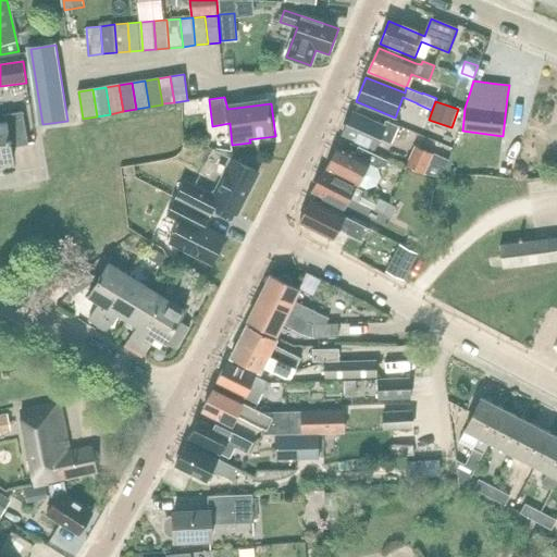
[(0,171),(1,172),(0,164),(0,163),(15,161),(12,147),(29,144),(23,112),(5,115),(8,125),(0,126),(0,171)]
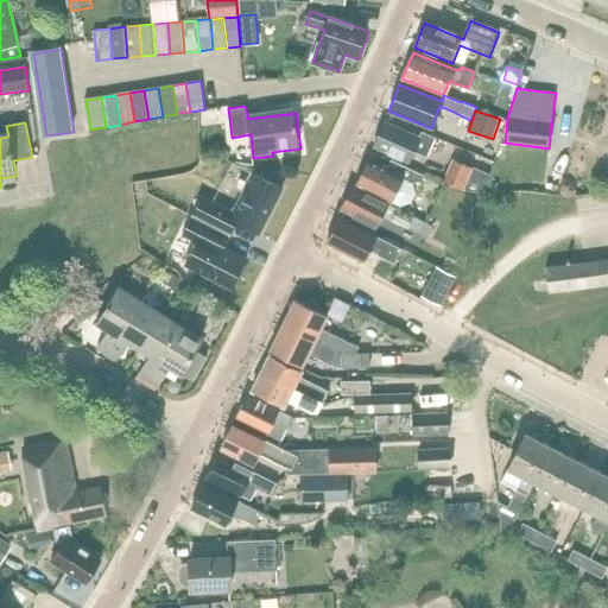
[(422,131),(419,138),(384,122),(373,146),(409,162),(413,151),(426,157),(436,138),(422,131)]
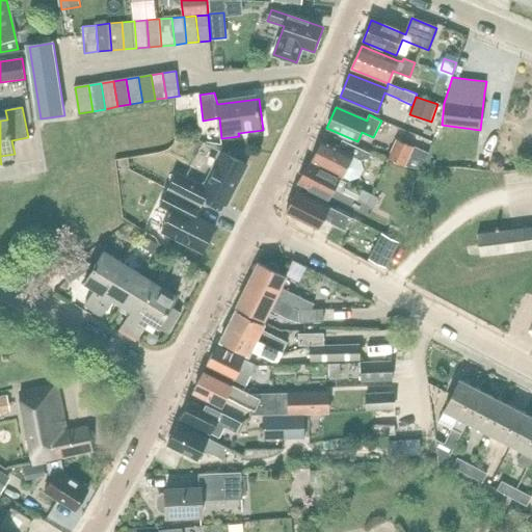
[(405,167),(405,166),(415,147),(397,138),(387,160),(405,167)]
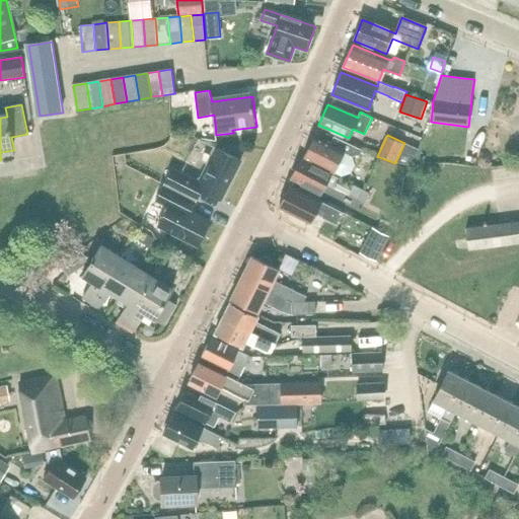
[(361,151),(334,137),(329,145),(315,137),(304,158),(335,172),(335,171),(342,175),(345,175),(350,174),(354,166),(353,160),(352,157),(360,154),(361,151)]
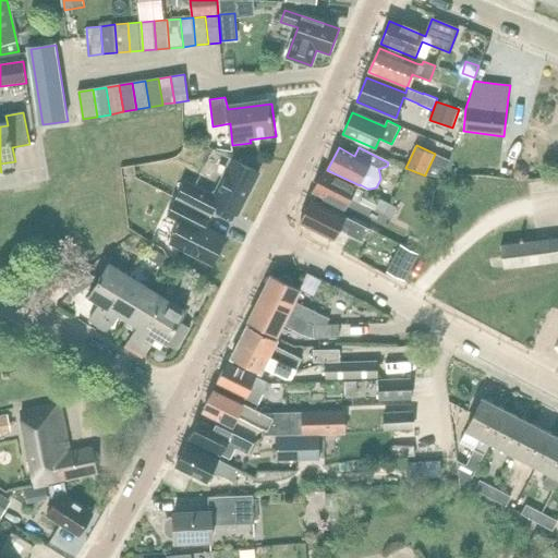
[(185,181),(177,198),(205,213),(206,213),(211,202),(238,216),(259,172),(232,159),(214,195),(185,181)]
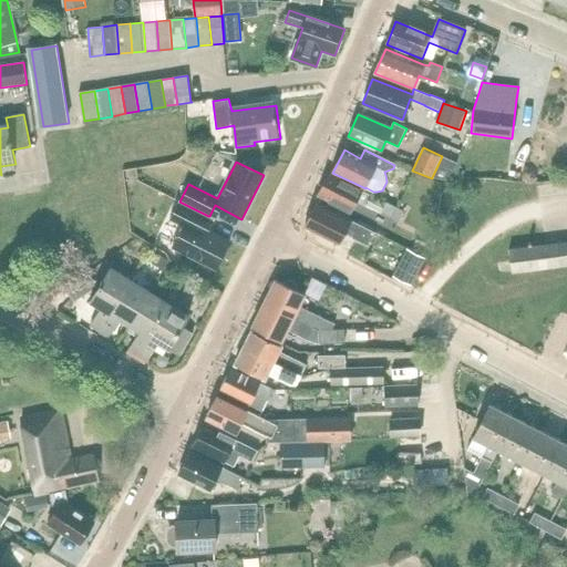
[(362,189),(361,191),(329,174),(318,196),(350,213),(356,202),(364,207),(366,205),(381,213),(381,212),(399,222),(404,212),(387,202),(371,193),(371,194),(362,189)]
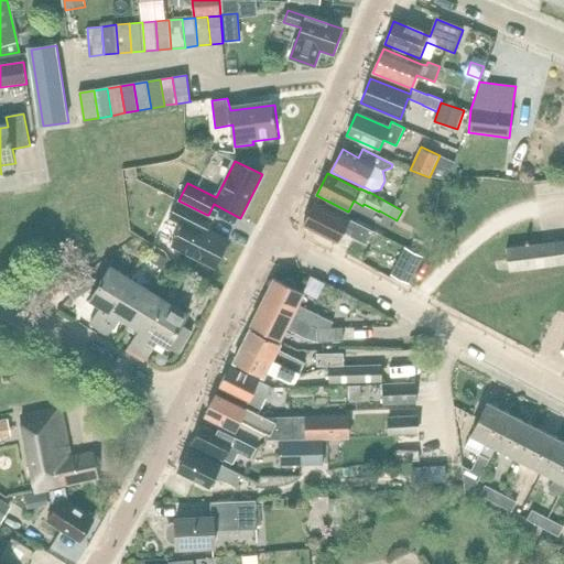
[(179,201),(170,218),(183,225),(172,246),(215,268),(229,240),(202,227),(207,216),(213,219),(214,218),(208,215),(207,215),(179,201)]
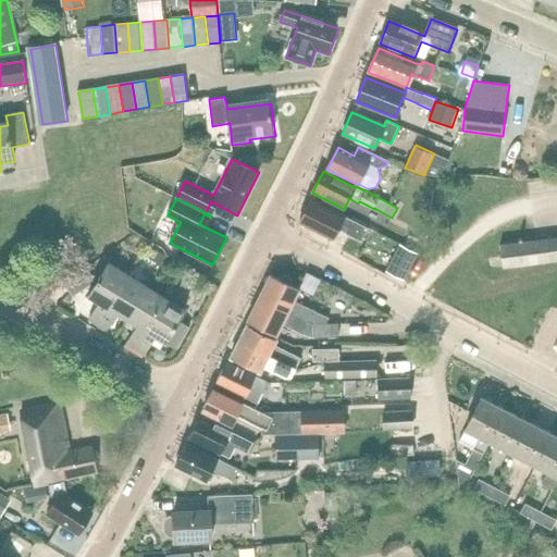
[(310,198),(298,222),(334,240),(339,230),(347,234),(362,242),(369,230),(310,198)]
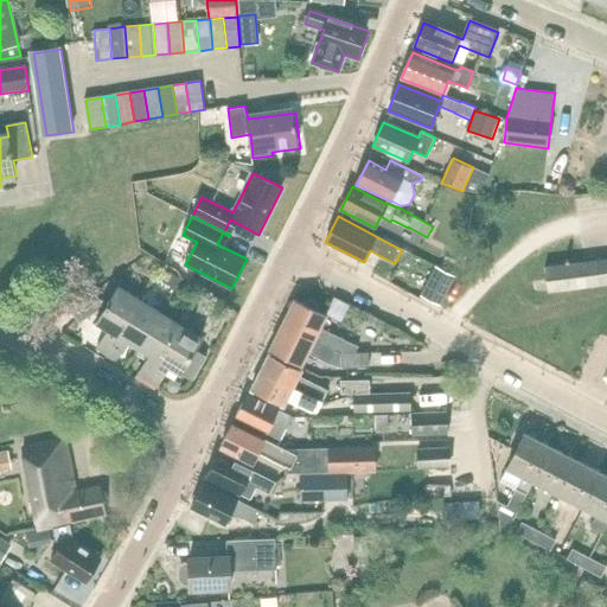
[(606,256),(545,264),(549,293),(606,286),(606,256)]
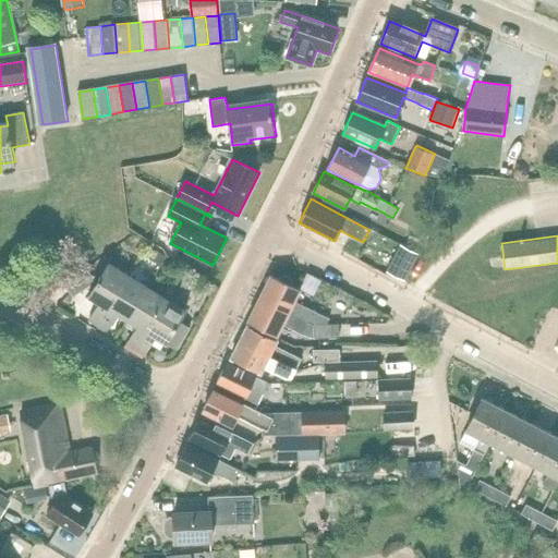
[(404,280),(419,254),(400,245),(387,271),(404,280)]
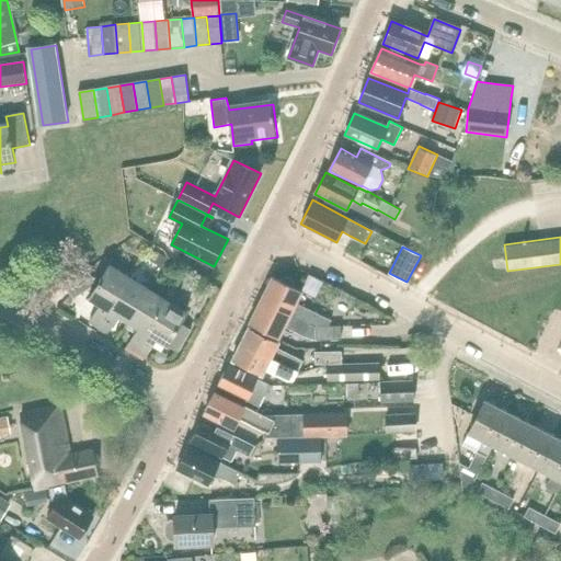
[(99,328),(130,277),(111,265),(90,298),(101,305),(90,322),(99,328)]
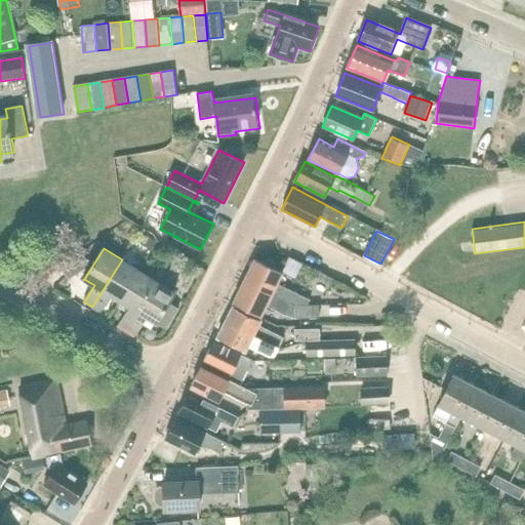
[(69,280),(90,264),(82,253),(61,268),(69,280)]
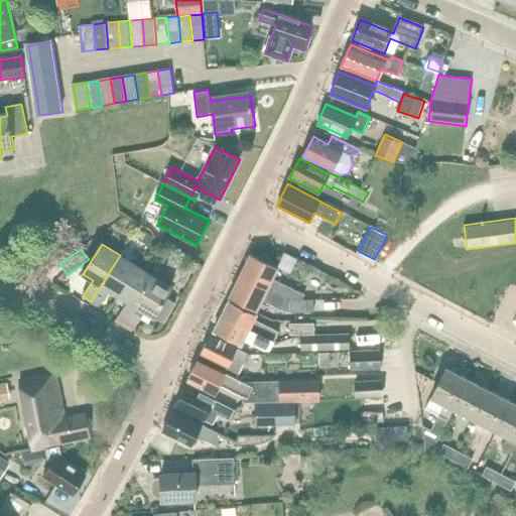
[(119,296),(137,266),(120,255),(91,301),(101,307),(111,291),(119,296)]
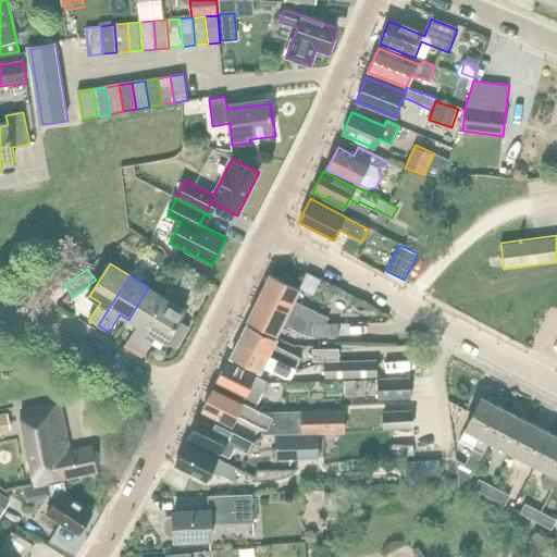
[(312,310),(294,301),(299,289),(271,275),(259,298),(309,323),(329,322),(330,318),(312,310)]
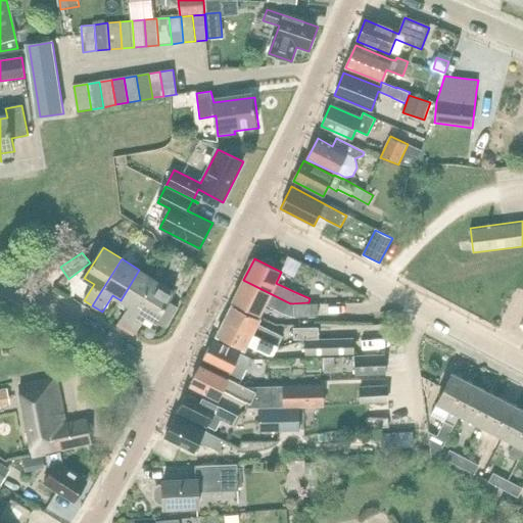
[(128,327),(156,280),(139,270),(121,300),(131,306),(121,323),(128,327)]
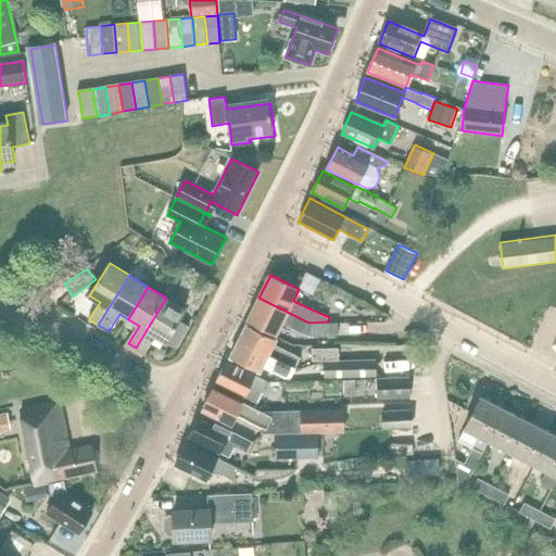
[(166,298),(136,348),(146,354),(156,337),(165,343),(180,319),(186,310),(166,298)]
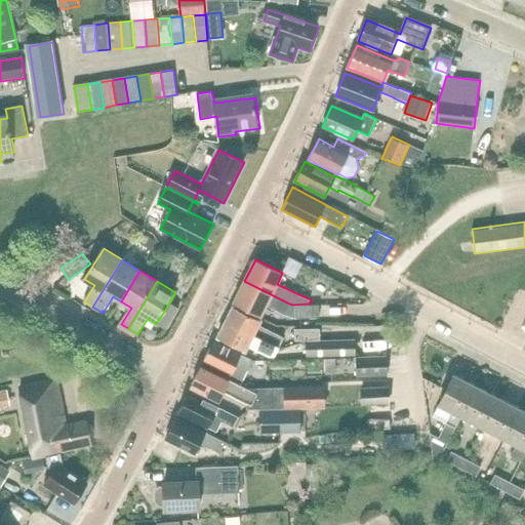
[(309,305),(310,304),(291,305),(244,281),(234,303),(261,316),(267,306),(283,314),(295,318),(319,317),(319,305),(309,305)]
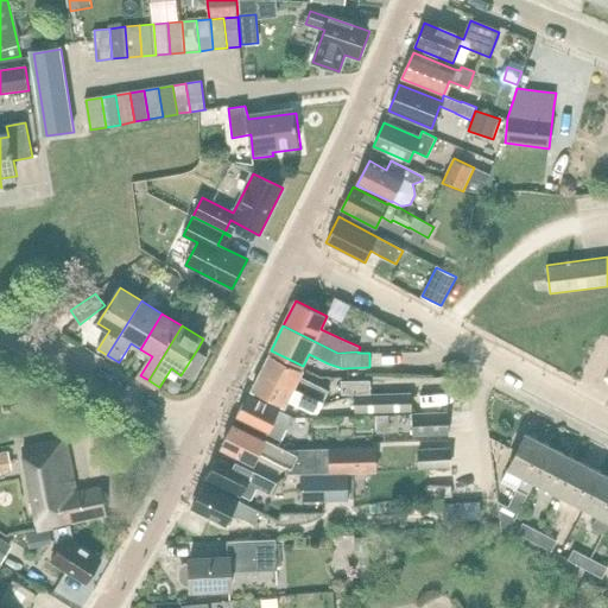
[(210,358),(197,349),(181,375),(195,384),(210,358)]
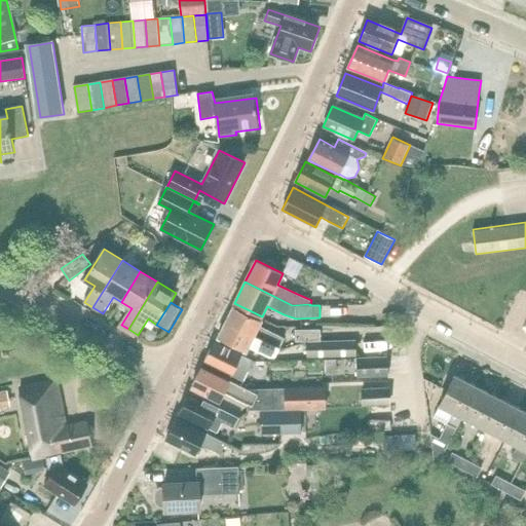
[(275,333),(274,335),(259,327),(261,322),(234,307),(226,323),(278,348),(285,338),(275,333)]
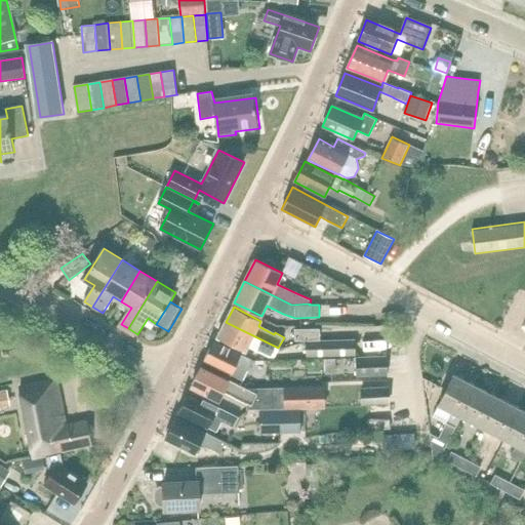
[(275,356),(278,348),(226,322),(218,337),(246,351),(248,346),(264,354),(270,356),(275,356)]
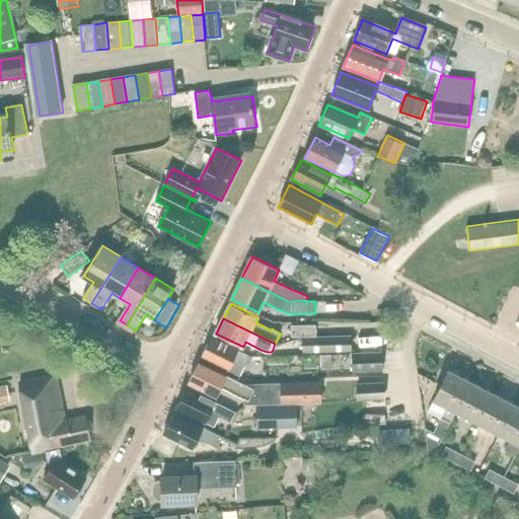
[(316,339),(316,337),(316,324),(292,325),(292,337),(303,337),(303,339),(316,339)]
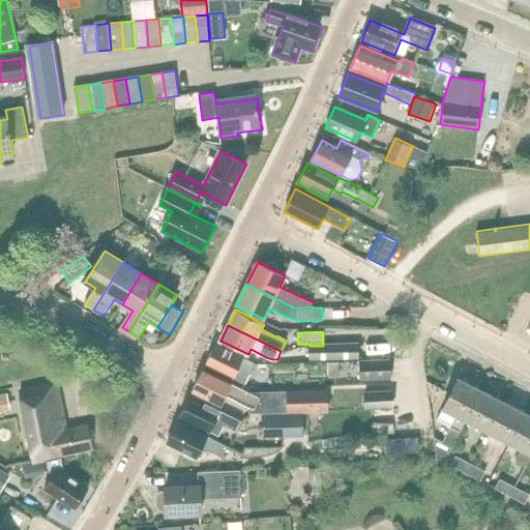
[(359,358),(359,344),(359,343),(323,344),(323,346),(310,346),(310,360),(359,358)]
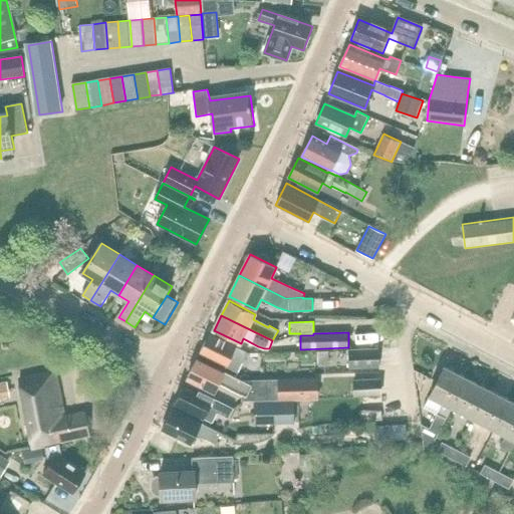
[(237,372),(242,362),(247,353),(209,334),(199,354),(226,367),(227,366),(237,372)]
